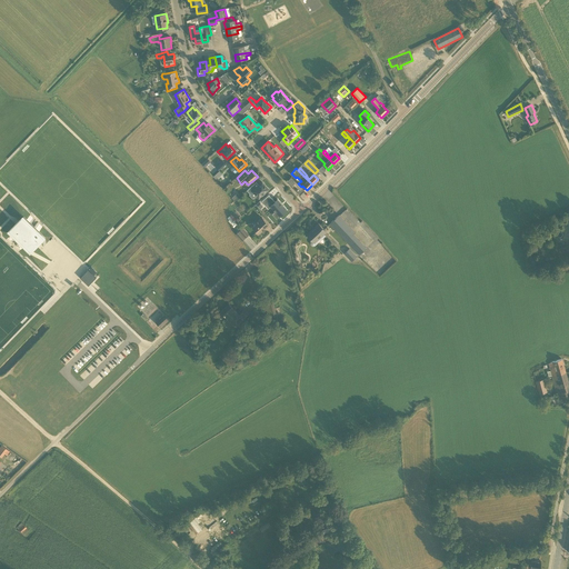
[(269,189),(262,182),(257,187),(253,185),(247,190),(251,195),(253,192),(259,198),(261,196),(262,196),(266,193),(266,192),(269,189)]
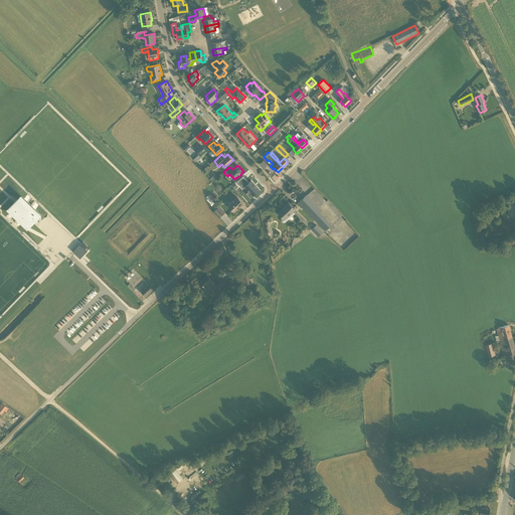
[(242,177),(236,182),(242,189),(244,187),(252,196),(259,190),(250,181),(248,183),(242,177)]
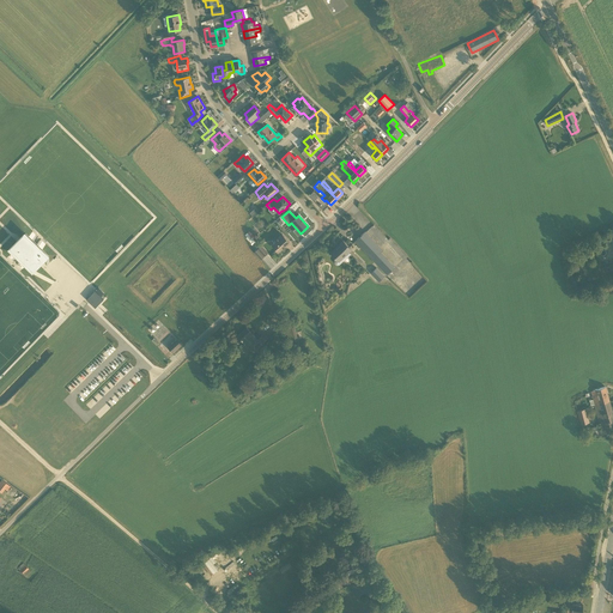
[(383,250),(369,236),(365,231),(354,241),(359,246),(387,274),(388,273),(395,267),(381,252),(383,250)]
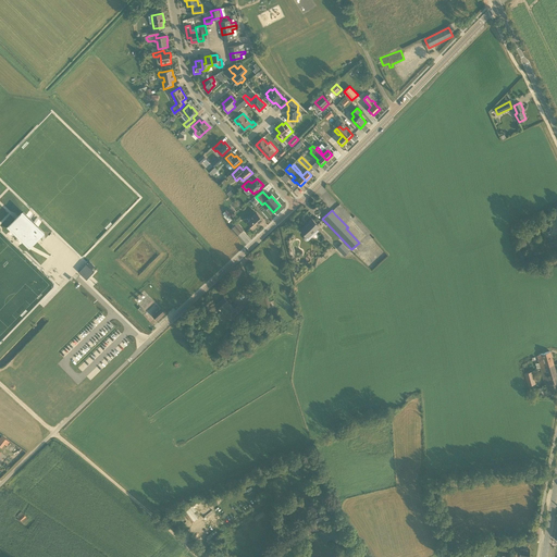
[(260,224),(263,221),(264,220),(257,212),(250,219),(250,220),(247,222),(252,229),(259,223),(260,224)]
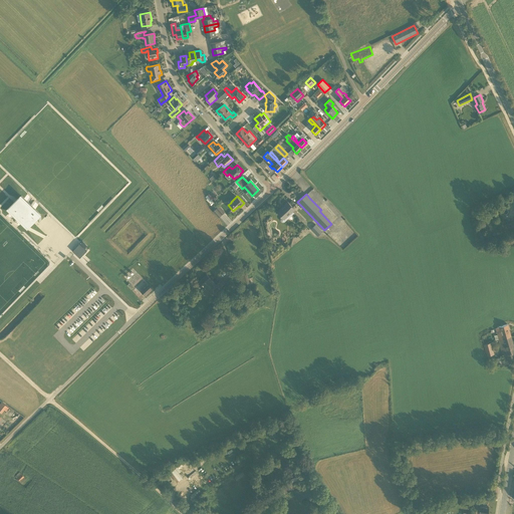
[(14,202),(9,207),(10,207),(26,223),(31,219),(33,221),(35,218),(35,219),(38,216),(38,215),(20,197),(19,197),(17,199),(14,202)]
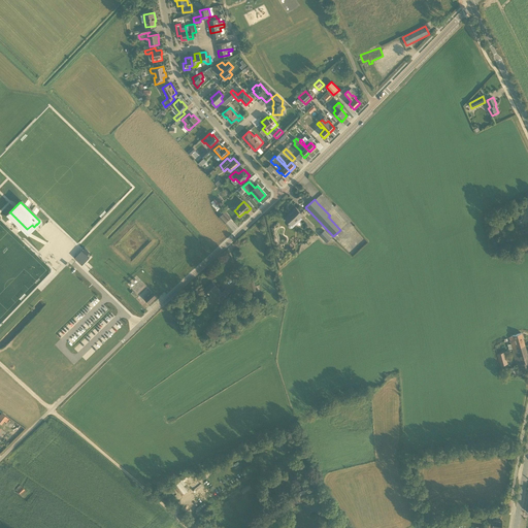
[(290,229),(292,228),(302,219),(301,217),(303,215),(296,207),(285,218),(291,224),(289,225),(289,227),(290,229)]
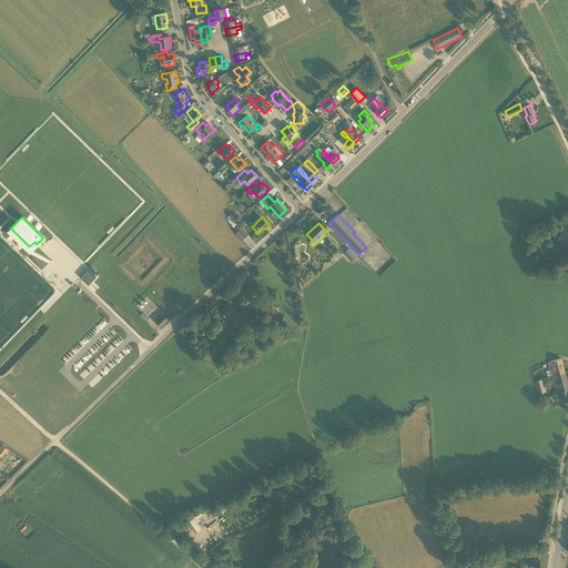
[(242,240),(249,234),(242,227),(235,233),(242,240)]
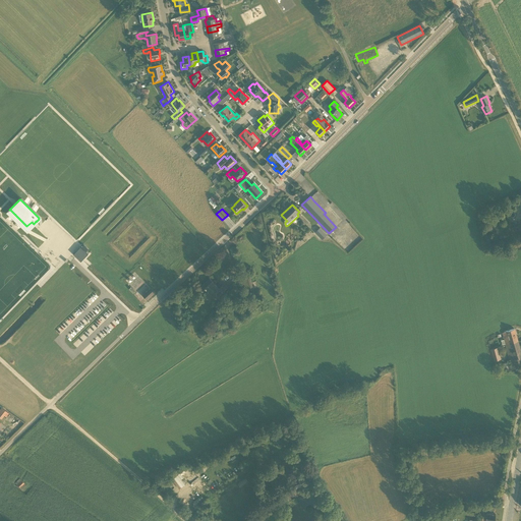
[(322,239),(327,235),(320,227),(314,232),(322,239)]
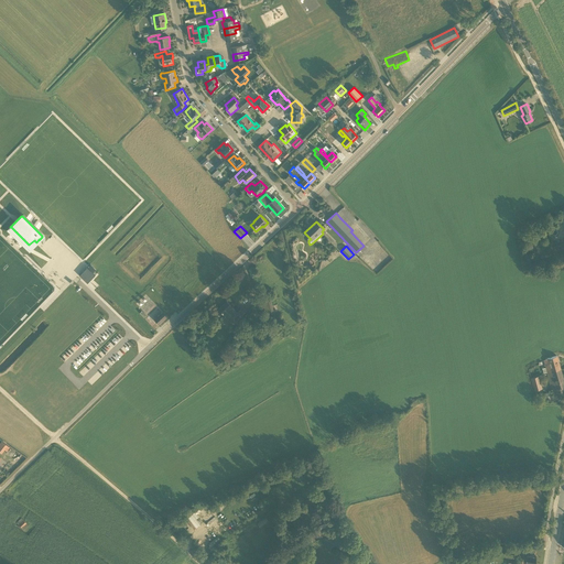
[(104,270),(109,266),(104,261),(99,266),(104,270)]
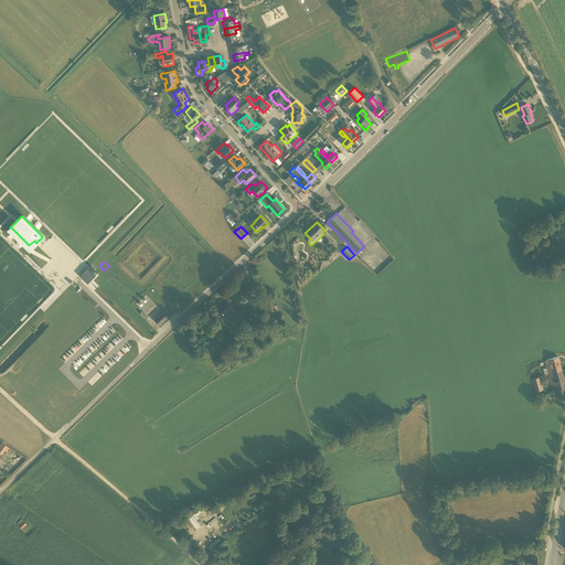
[(87,267),(80,276),(82,278),(87,284),(96,275),(87,267)]
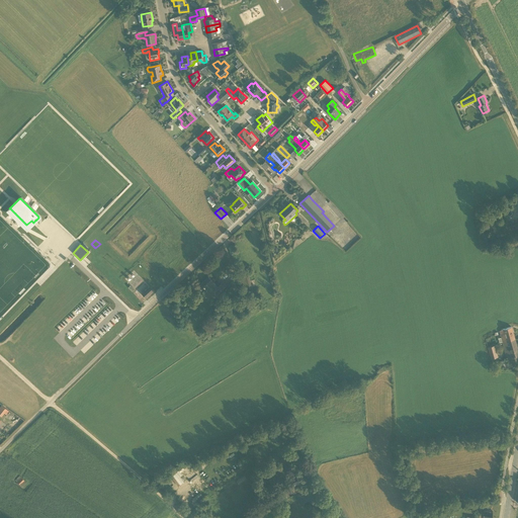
[(208,276),(198,286),(201,290),(205,287),(214,296),(227,285),(223,281),(218,286),(214,283),(208,277),(209,277),(208,276)]
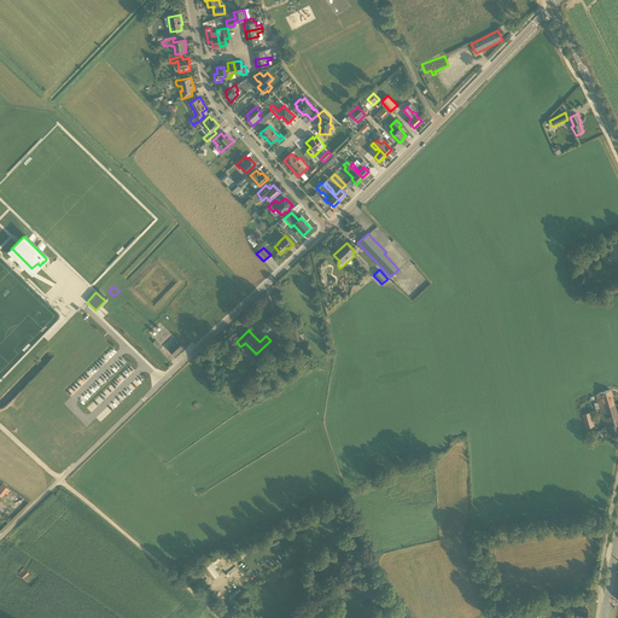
[(174,355),(184,347),(179,342),(169,350),(174,355)]
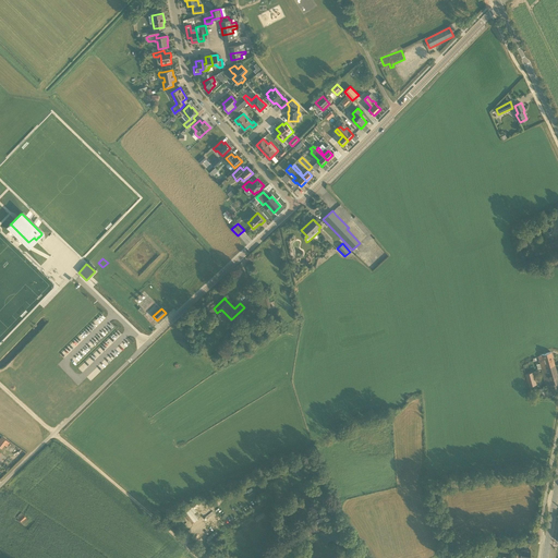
[(147,324),(140,331),(142,335),(149,327),(147,324)]
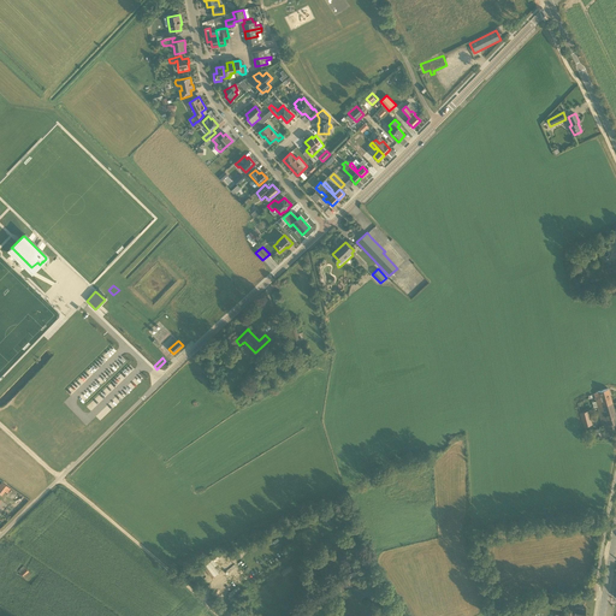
[(128,389),(131,391),(143,378),(138,374),(126,386),(129,389),(128,389)]
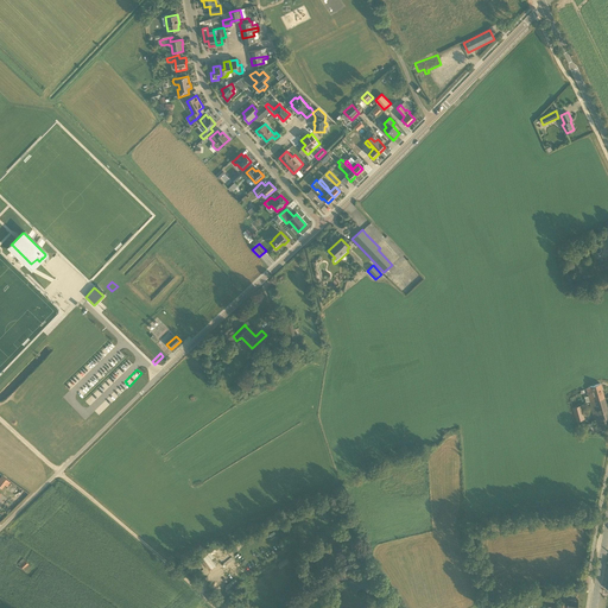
[(586,403),(589,401),(590,401),(605,397),(601,384),(590,386),(586,388),(588,396),(584,397),(586,403)]
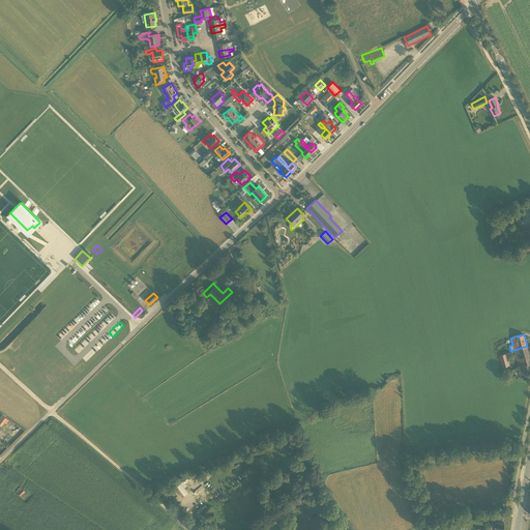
[(519,370),(524,369),(523,364),(529,362),(529,357),(527,346),(514,350),(513,350),(519,370)]
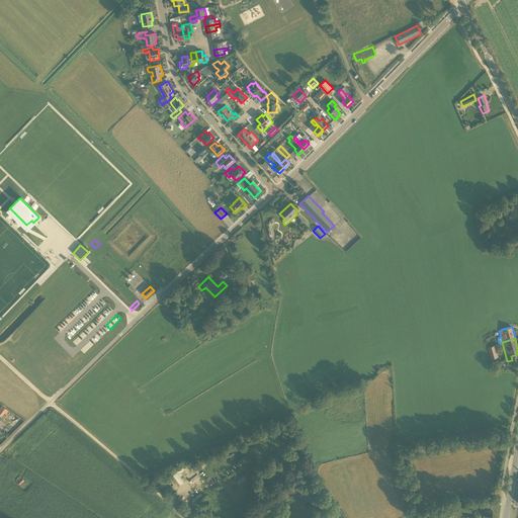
[(491,358),(498,356),(495,345),(488,347),(491,358)]
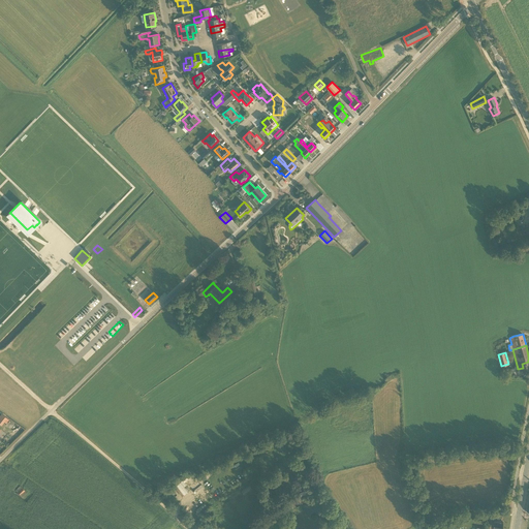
[(2,413),(0,415),(0,424),(1,425),(4,422),(6,423),(9,419),(7,417),(2,413)]
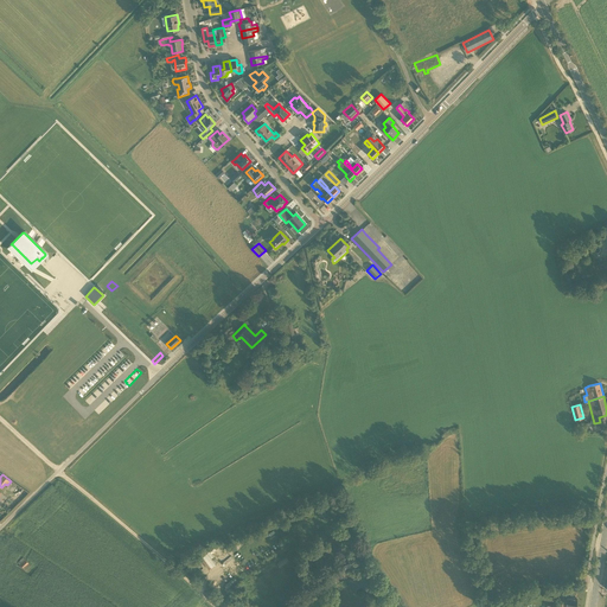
[(324,510),(320,513),(328,522),(332,518),(324,510)]
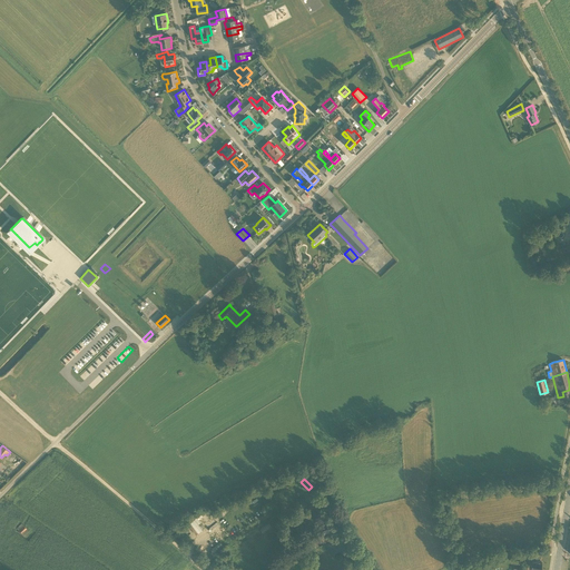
[(331,521),(320,527),(324,534),(325,538),(328,536),(328,534),(335,531),(331,521)]
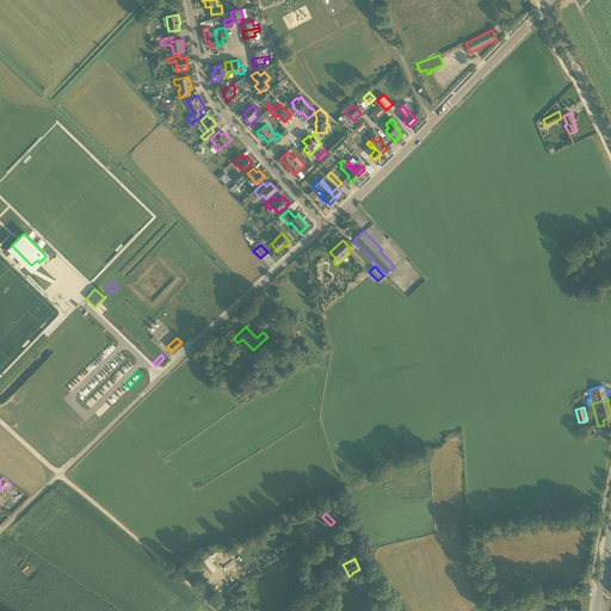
[(283,572),(291,565),(288,560),(279,567),(283,572)]
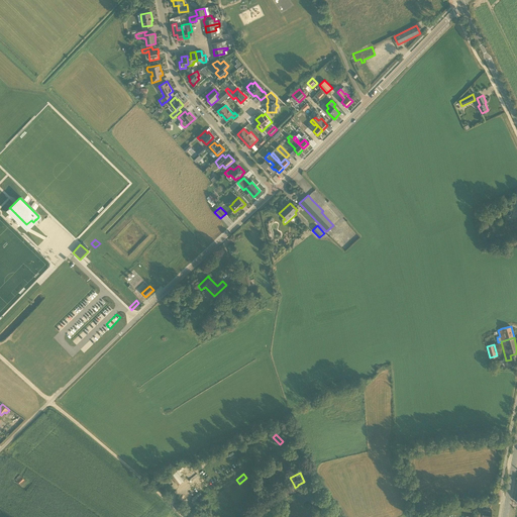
[(291,486),(283,490),(286,496),(294,492),(293,489),(291,486)]
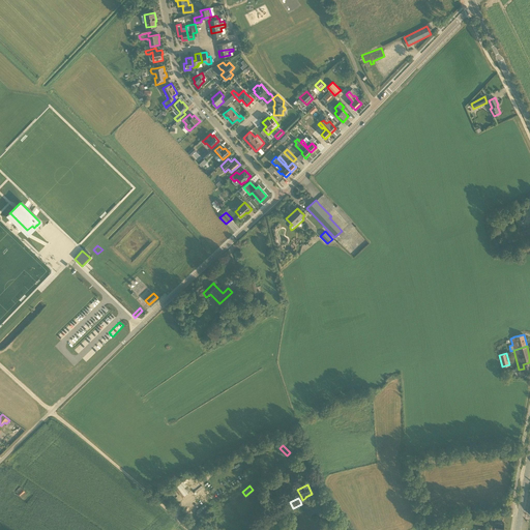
[(500,529),(502,529),(504,522),(498,522),(499,514),(496,514),(495,521),(494,529),(500,529)]
